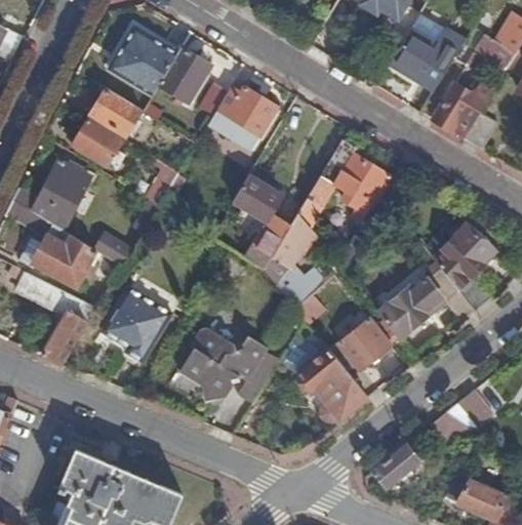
[(409,0),(373,0),(378,3),(379,10),(397,21),(409,0)]
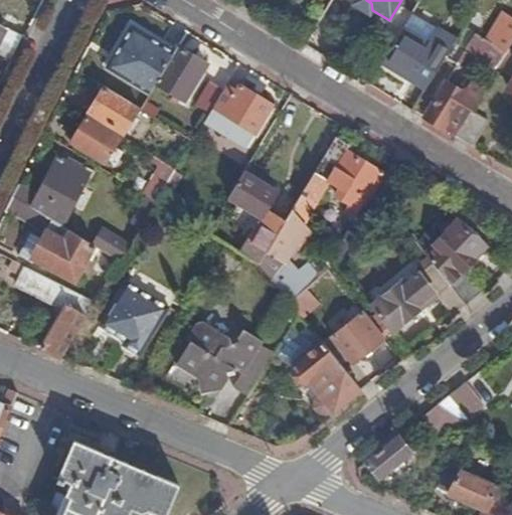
[(435,0),(418,0),(415,5),(428,12),(435,0)]
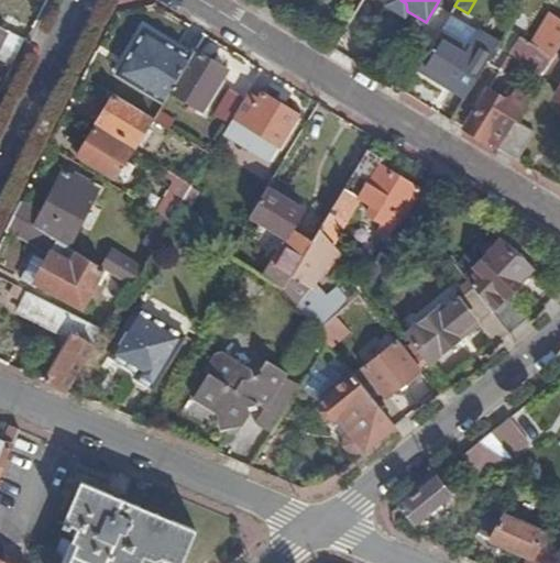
[(0,26),(6,30),(11,17),(0,11),(0,26)]
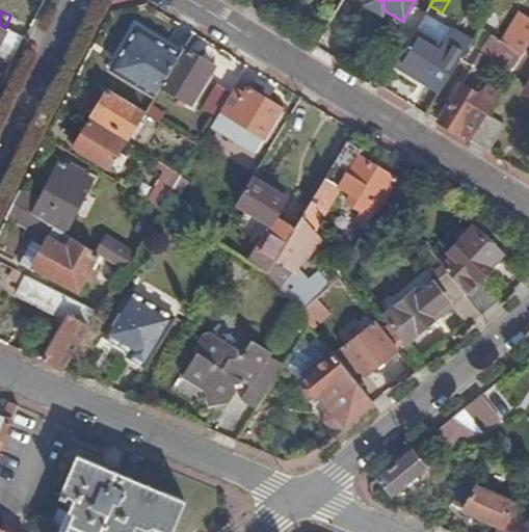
[(524,50),(528,41),(528,19),(523,16),(505,44),(490,35),(482,46),(501,57),(500,60),(512,69),(513,68),(524,50)]
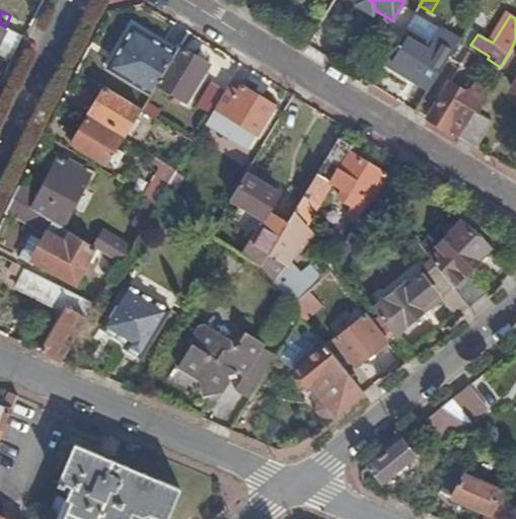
[(0,54),(11,60),(17,48),(22,36),(5,27),(0,24),(0,54)]
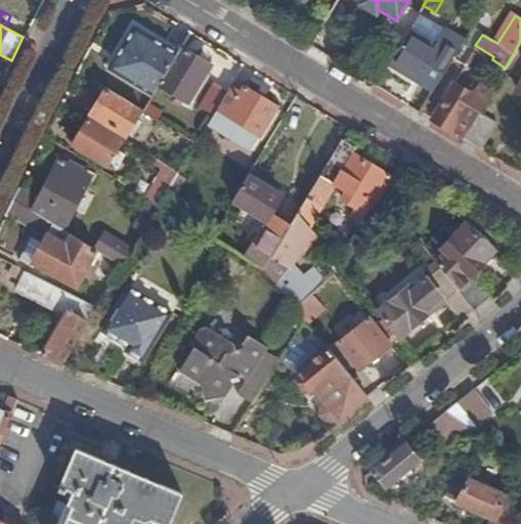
[(158,84),(178,52),(134,26),(109,69),(152,95),(158,84)]
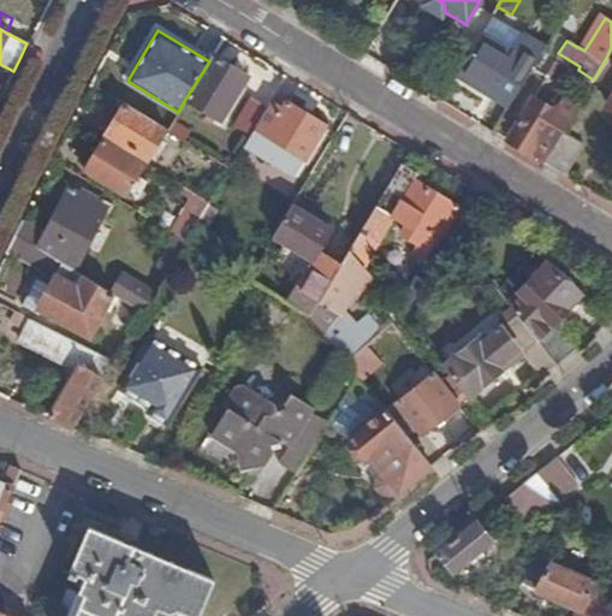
[(506,106),(542,47),(523,36),(512,53),(481,33),(457,75),(506,106)]
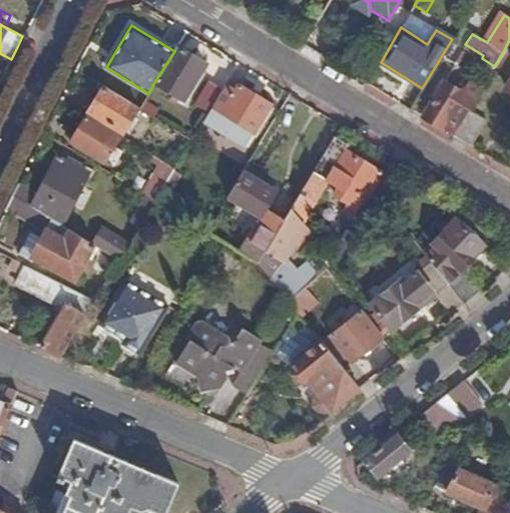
[(205,64),(177,46),(174,51),(154,82),(182,99),(205,64)]
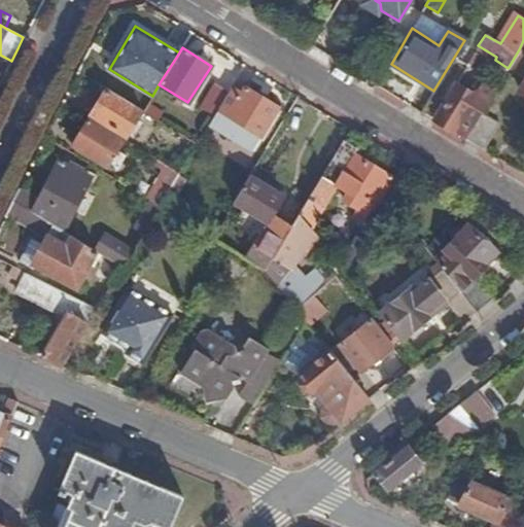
[(523,53),(519,49),(509,67),(523,76),(523,79),(518,91),(523,94),(523,53)]
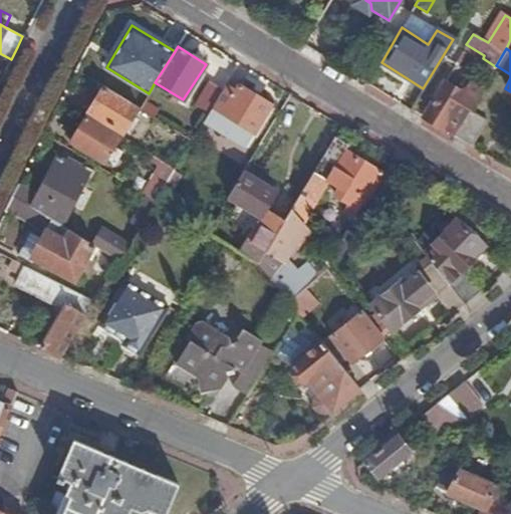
[(195,102),(209,110),(222,87),(209,79),(195,102)]
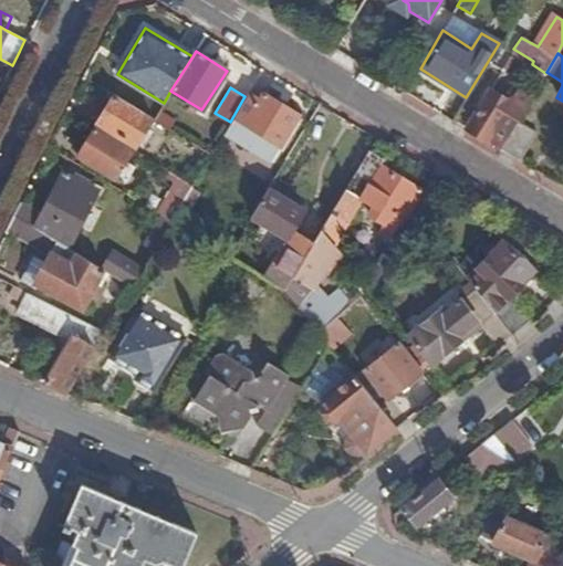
[(517,122),(530,98),(517,90),(508,102),(488,90),(465,128),(489,143),(500,149),(517,122)]
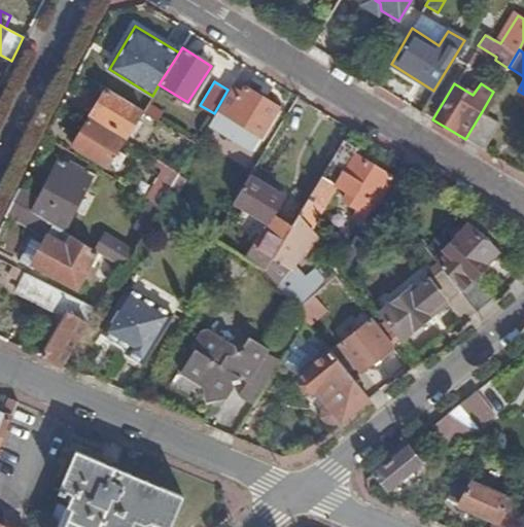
[(240,93),(230,85),(228,90),(214,113),(208,123),(247,145),(255,132),(260,135),(278,106),(244,85),(240,93)]
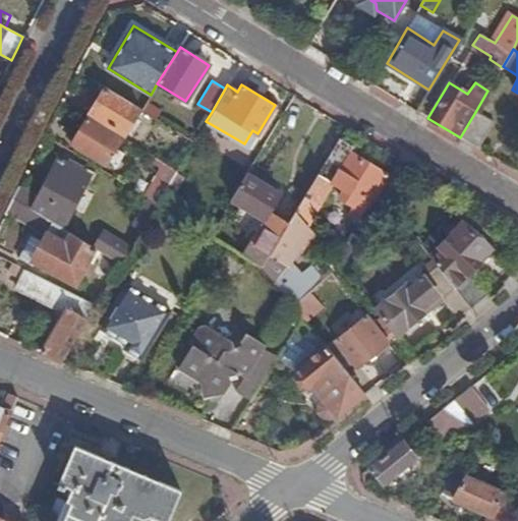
[(139,109),(105,89),(91,112),(125,133),(139,109)]
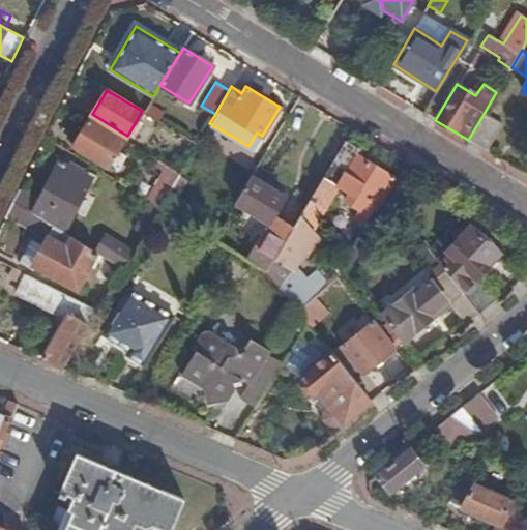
[(149,104),(144,113),(156,120),(163,112),(149,104)]
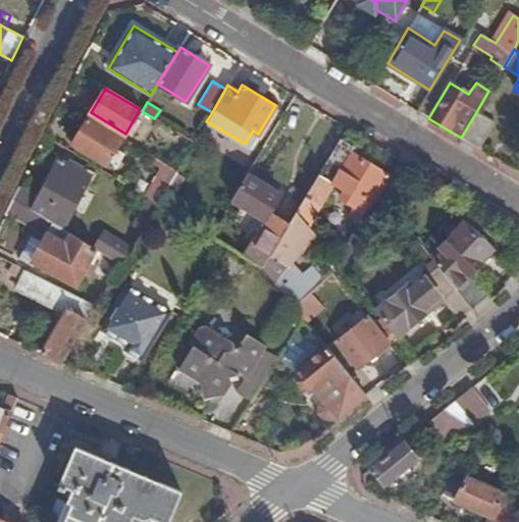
[(461,138),(477,148),(494,122),(476,112),(461,138)]
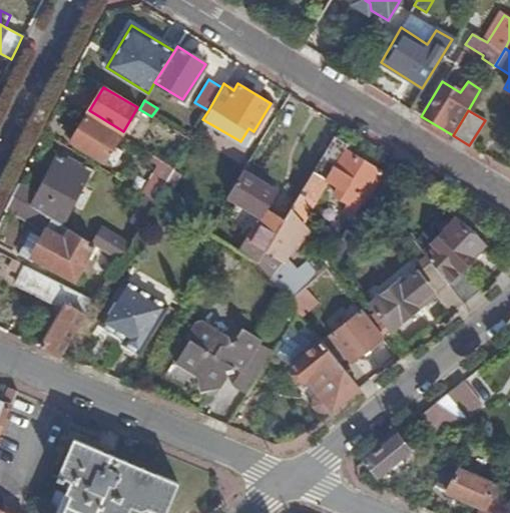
[(120,135),(87,115),(71,141),(104,161),(106,159),(111,161),(119,149),(114,145),(120,135)]
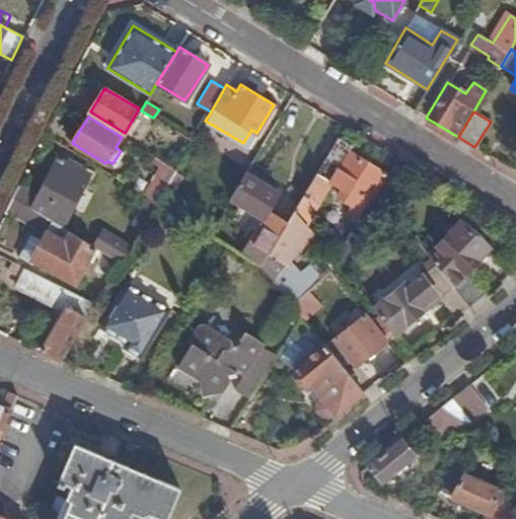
[(350,151),(353,146),(339,137),(294,210),(305,223),(330,181),(350,151)]
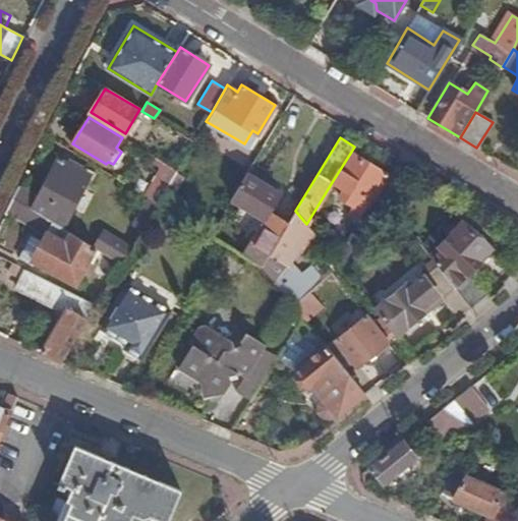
[(388,173),(351,152),(332,182),(344,189),(340,197),(352,205),(356,197),(362,200),(360,206),(364,208),(366,204),(368,205),(388,173)]
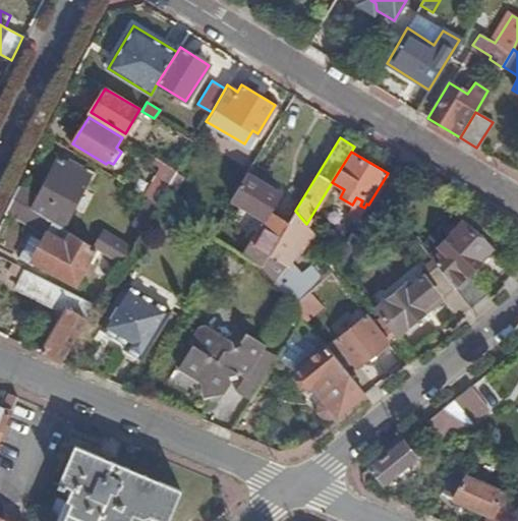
[(12,197),(50,221),(57,207),(69,214),(89,176),(57,159),(38,196),(17,186),(12,197)]
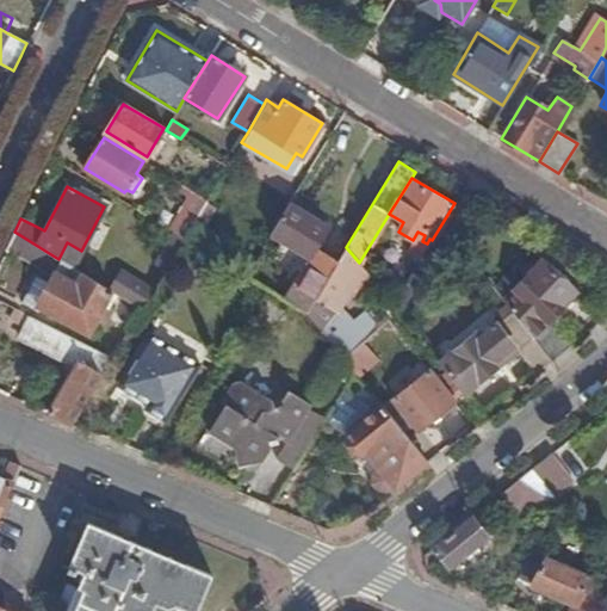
[(186,234),(193,222),(205,201),(191,191),(172,226),(186,234)]
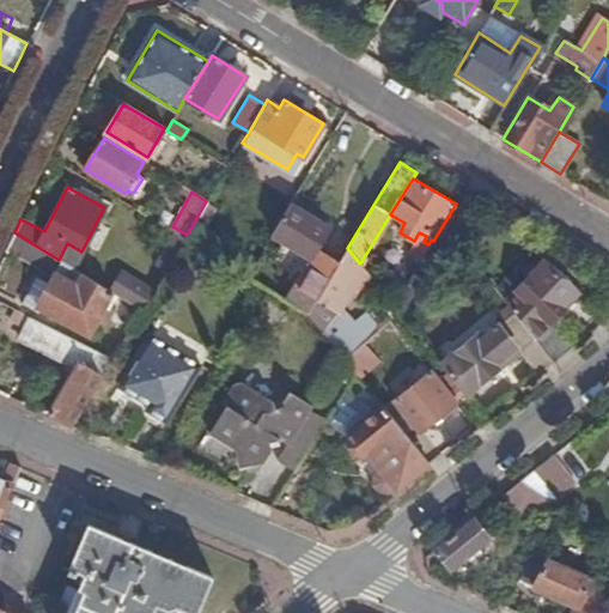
[(329,230),(288,206),(270,235),(311,259),(286,299),(308,313),(338,263),(316,249),(329,230)]
